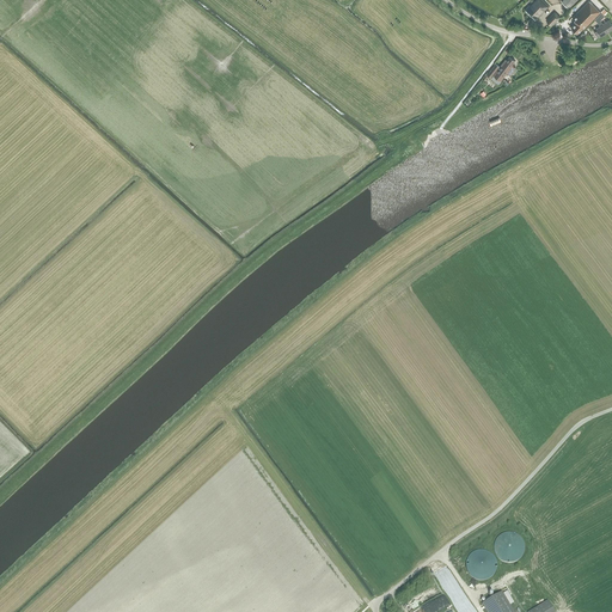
[(534,0),(530,5),(525,10),(536,20),(549,6),(542,0),(534,0)]
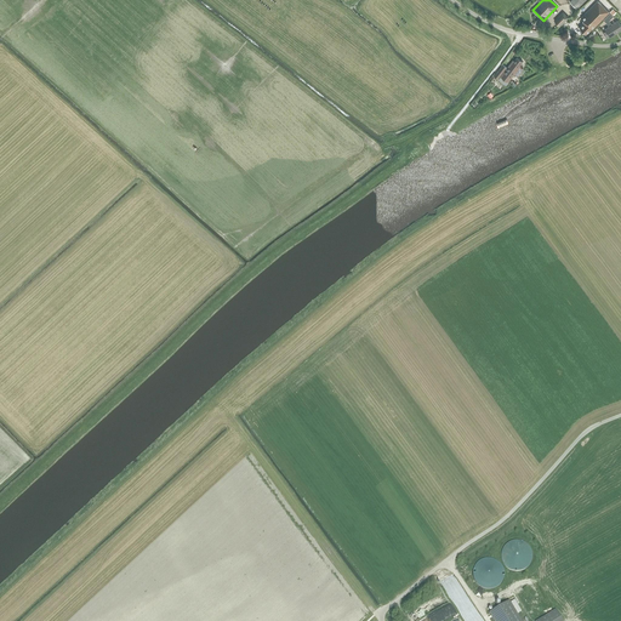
[(598,1),(581,18),(585,22),(580,28),(586,34),(592,29),(609,12),(598,1)]
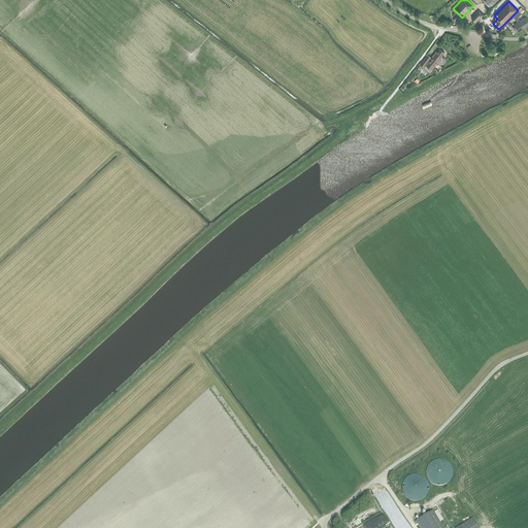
[(471,18),(475,23),(483,14),(479,10),(471,18)]
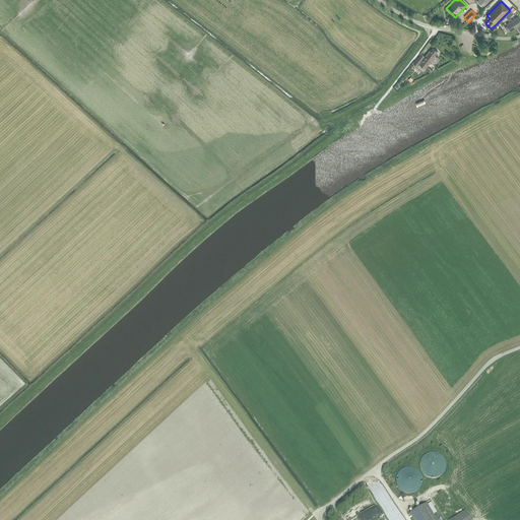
[(511,11),(505,17),(508,19),(510,22),(507,24),(508,25),(505,27),(508,31),(511,30),(511,31),(519,24),(519,21),(517,17),(512,20),(510,17),(514,14),(511,11)]
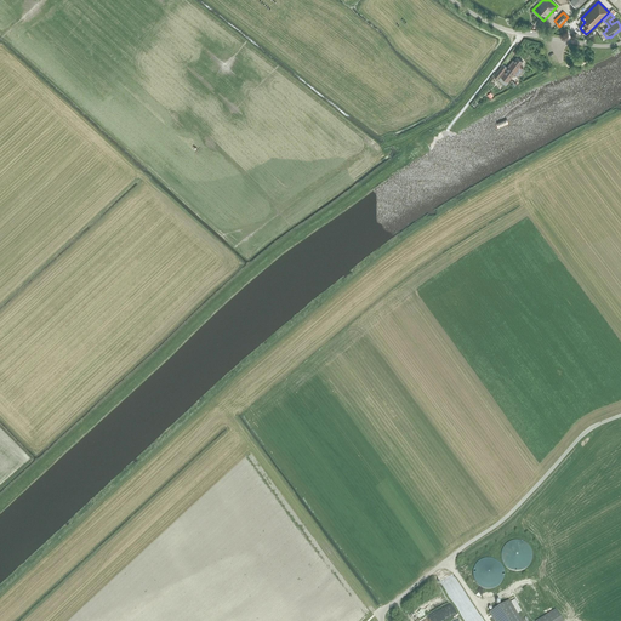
[(508,67),(507,68),(503,64),(494,77),(506,85),(520,67),(519,66),(523,62),(517,57),(514,62),(513,61),(510,64),(508,67)]
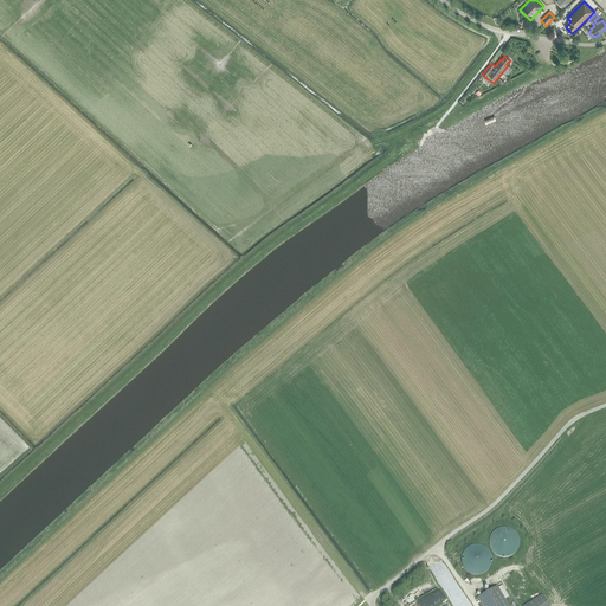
[(492,533),(491,534),(490,536),(489,539),(489,542),(489,545),(490,547),(491,549),(492,552),(494,554),(496,555),(498,556),(501,558),(504,558),(507,558),(509,556),(511,555),(514,554),(516,553),(517,550),(519,548),(520,546),(520,542),(520,540),(519,537),(517,535),(516,533),(514,530),(513,529),(510,528),(507,527),(504,527),(502,527),(500,528),(497,529),(495,530),(492,533)]
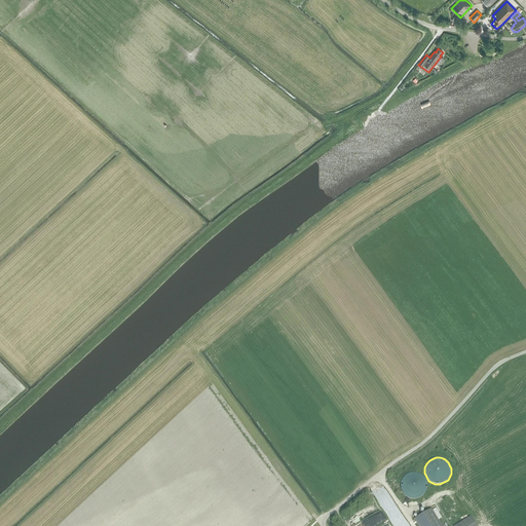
[(410,474),(405,476),(403,480),(401,485),(402,492),(406,496),(412,498),(419,498),(423,495),(425,491),(426,486),(425,481),(422,477),(417,474),(410,474)]
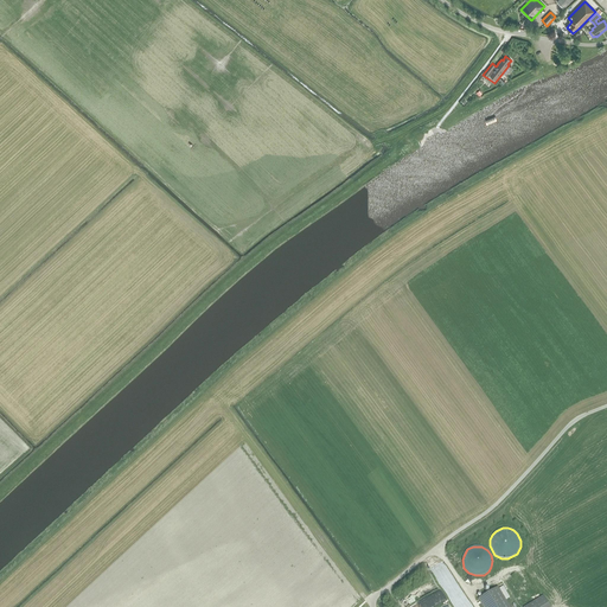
[(508,606),(497,588),(478,599),(483,606),(508,606)]
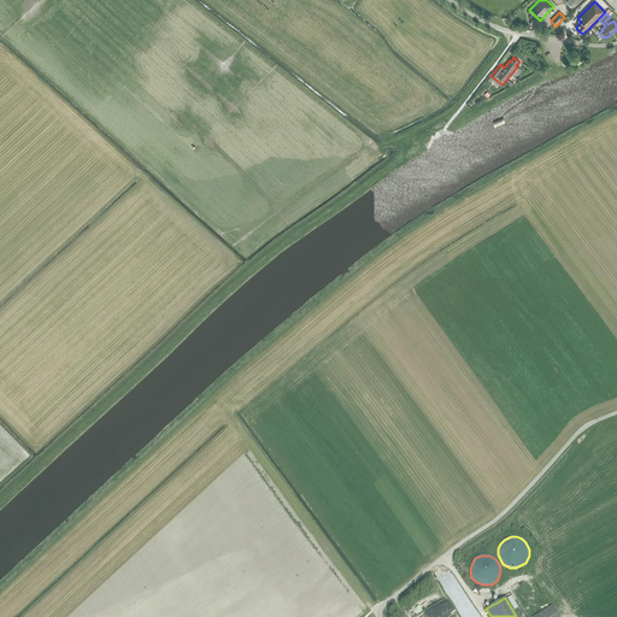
[(558,616),(552,606),(533,616),(558,616)]
